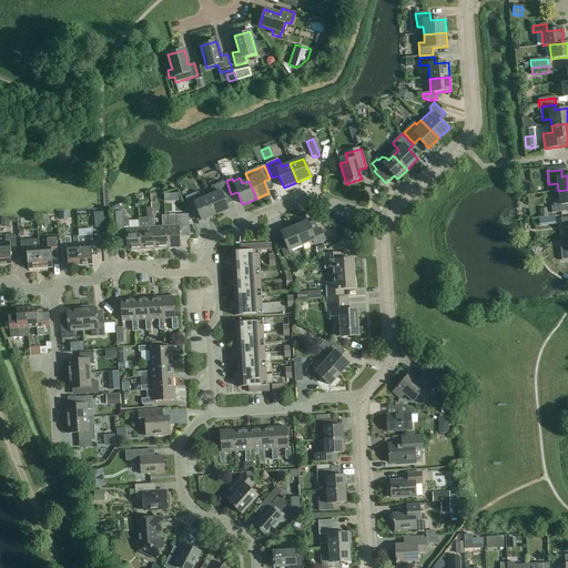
[(208,196),(215,215),(227,210),(223,198),(230,194),(224,182),(211,186),(214,194),(208,196)]
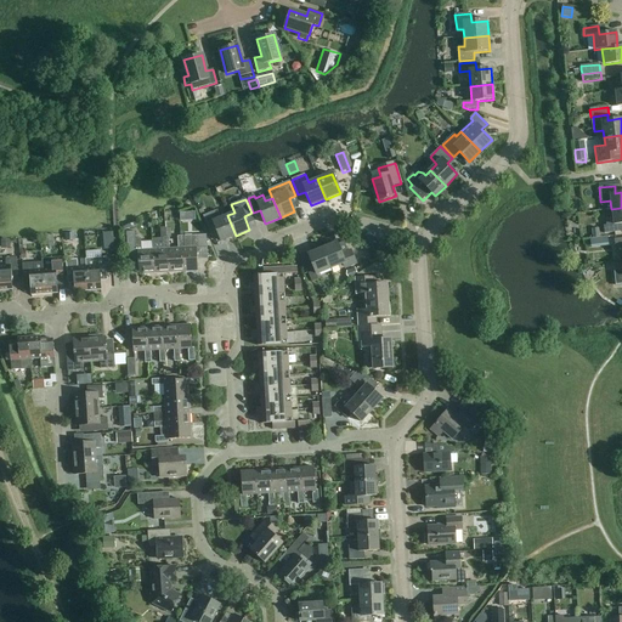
[(621,208),(611,209),(612,219),(606,219),(606,226),(604,226),(604,233),(620,232),(618,224),(621,224),(621,208)]
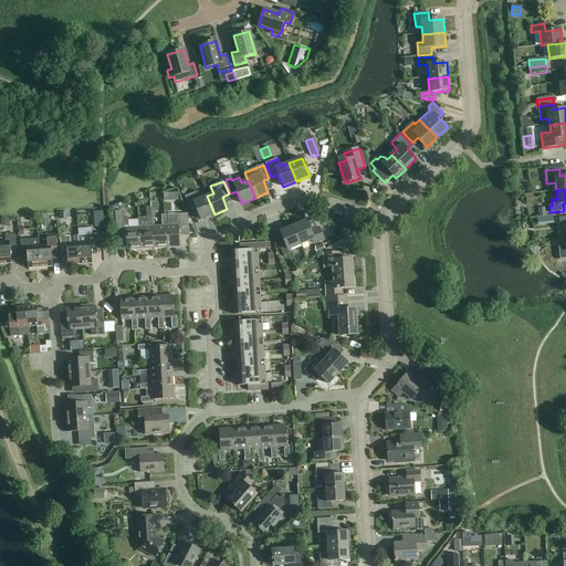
[(185,197),(189,209),(196,207),(200,220),(215,215),(207,196),(200,199),(198,191),(185,197)]
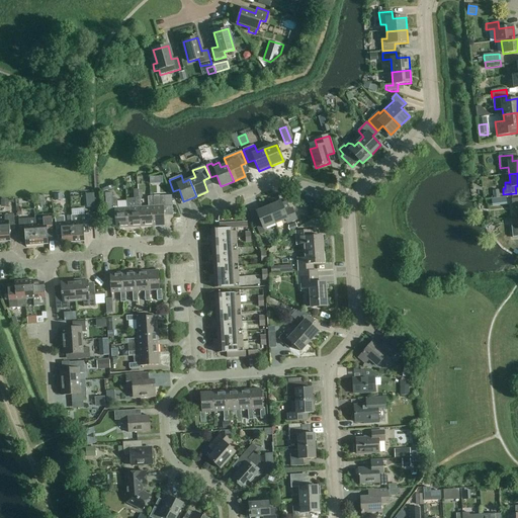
[(127,228),(126,207),(117,208),(117,201),(117,198),(112,199),(112,193),(106,193),(107,208),(114,208),(115,220),(115,229),(127,228)]
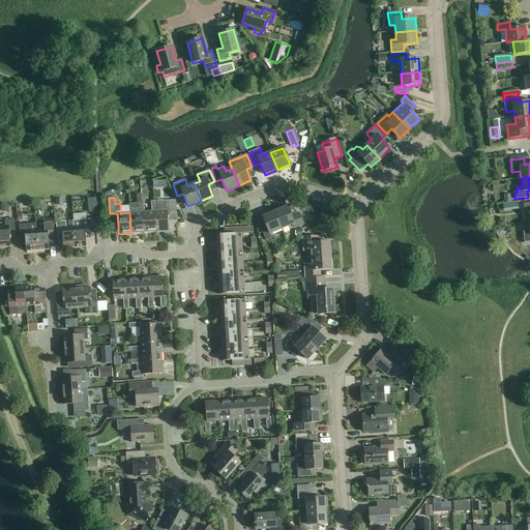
[(156,201),(156,211),(154,211),(156,232),(169,231),(168,210),(176,210),(176,200),(164,201),(156,201)]
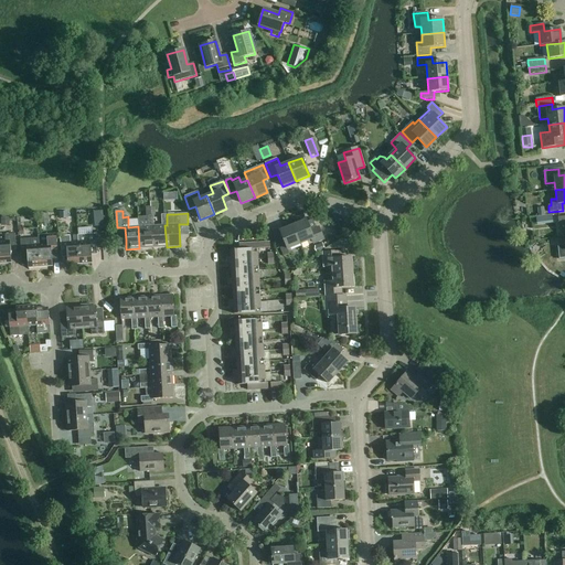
[(164,225),(167,225),(167,214),(163,214),(161,214),(161,225),(153,226),(151,226),(152,248),(167,247),(164,225)]
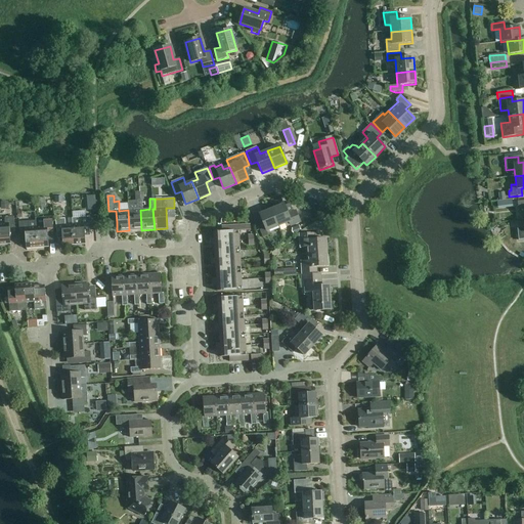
[(137,210),(128,210),(129,230),(141,230),(140,211),(140,210),(142,210),(142,200),(139,200),(137,200),(137,210)]
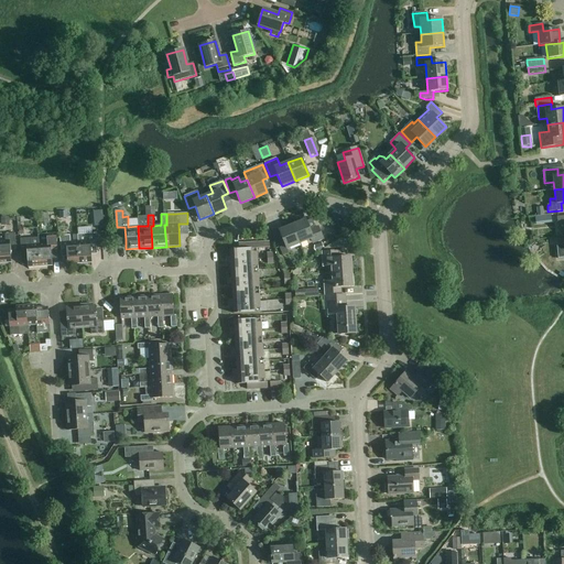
[(292,226),(300,243),(313,238),(315,243),(323,239),(317,227),(310,230),(305,220),(292,226)]
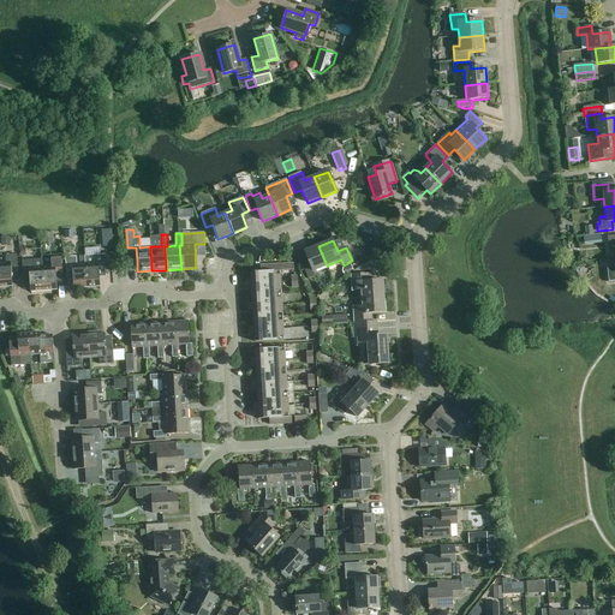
[(312,272),(327,266),(318,246),(304,252),(309,263),(303,266),(309,279),(315,276),(312,272)]
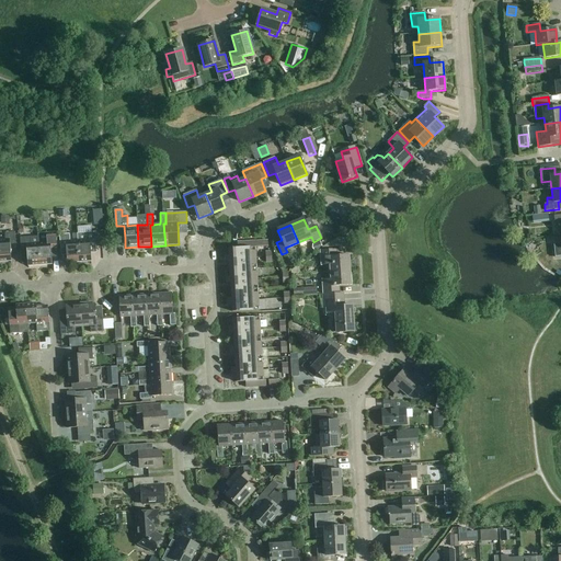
[(0,240),(0,262),(11,262),(10,245),(15,245),(14,232),(4,233),(6,240),(0,240)]
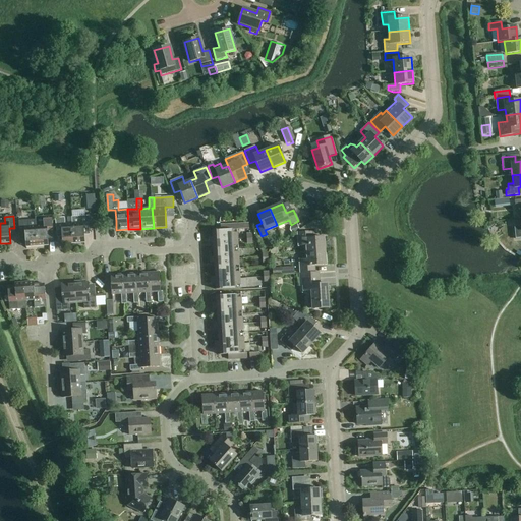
[(36,220),(38,246),(48,245),(47,231),(53,231),(51,216),(36,218),(36,220)]
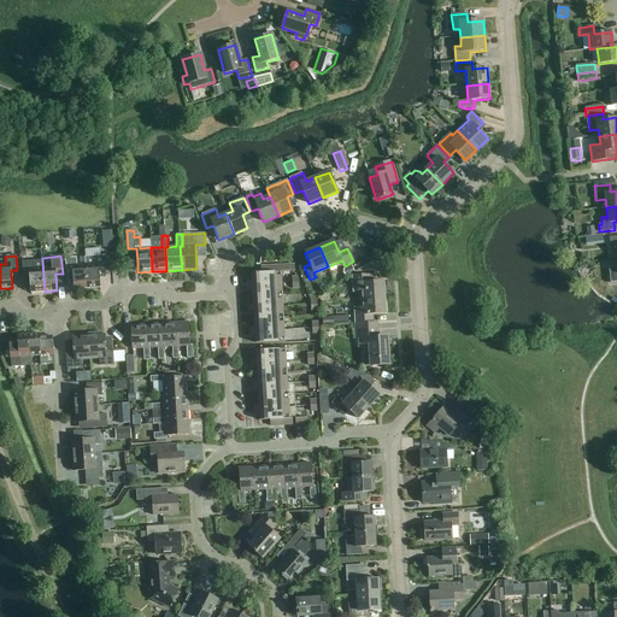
[(86,265),(87,288),(100,288),(99,270),(105,270),(105,256),(86,257),(86,265)]
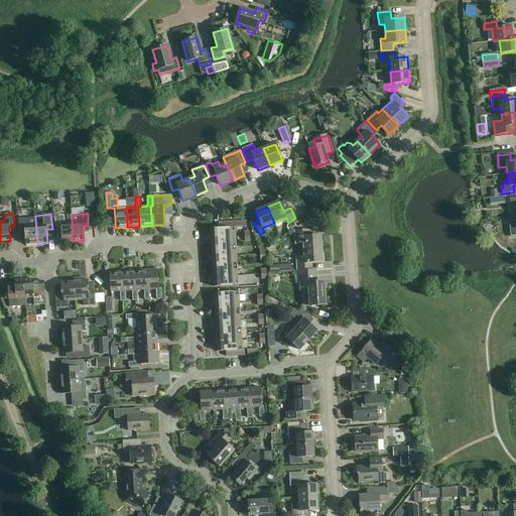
[(73,241),(72,222),(65,222),(63,216),(54,217),(55,229),(60,228),(61,242),(73,241)]
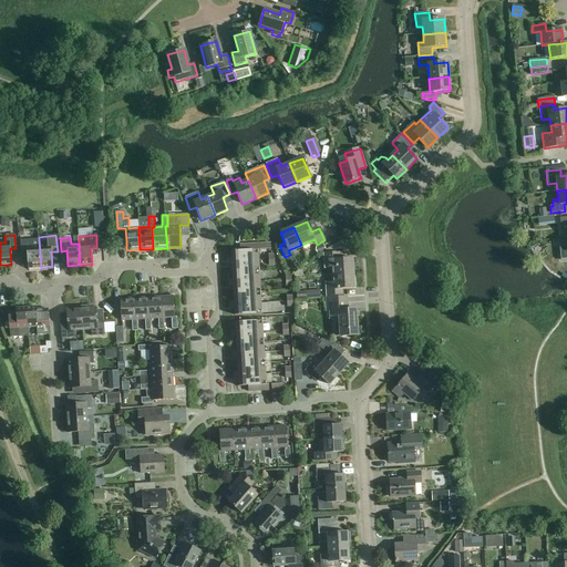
[(41,268),(39,239),(20,241),(21,254),(28,254),(29,269),(41,268)]
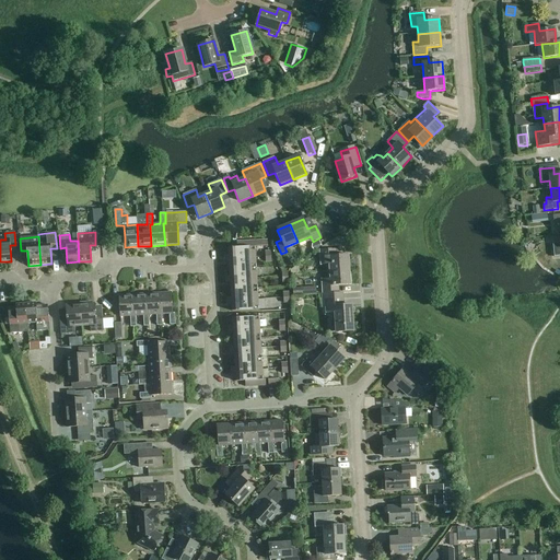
[(231,269),(256,268),(255,247),(256,247),(267,246),(267,241),(236,242),(237,247),(229,248),(229,249),(230,249),(230,256),(224,256),(225,263),(230,261),(231,269)]
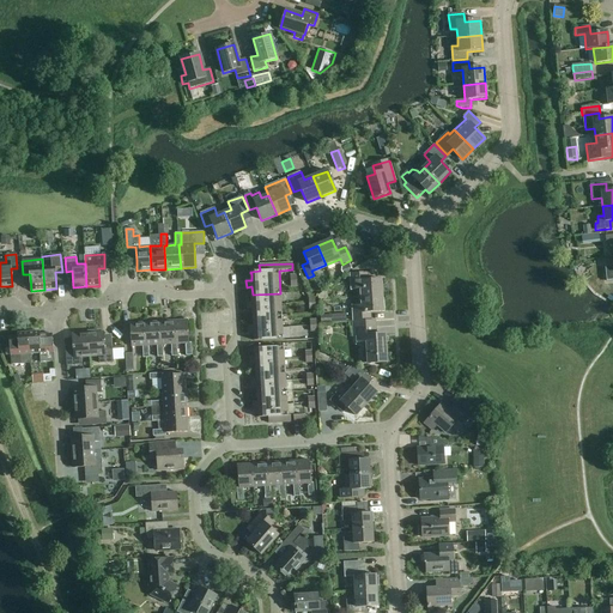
[(360,297),(382,296),(381,279),(368,280),(368,273),(350,274),(351,290),(360,290),(360,297)]
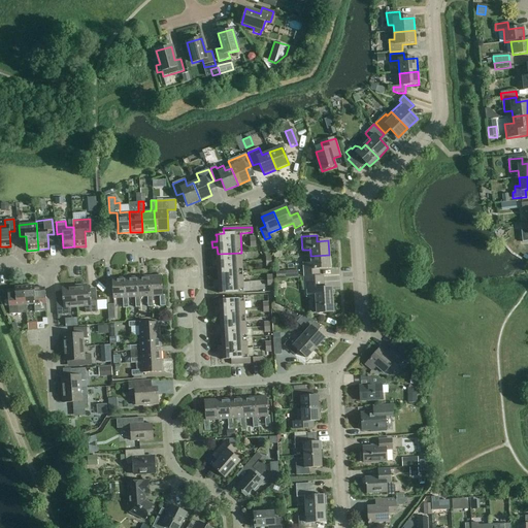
[(219,273),(242,272),(241,253),(218,254),(218,261),(213,261),(213,267),(218,266),(219,273)]
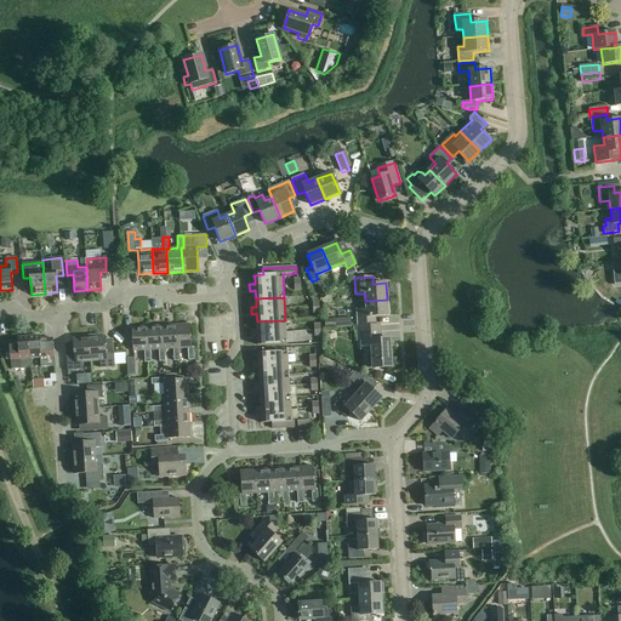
[(360,326),(376,325),(375,317),(388,315),(387,300),(365,301),(366,309),(357,311),(358,326),(360,326)]
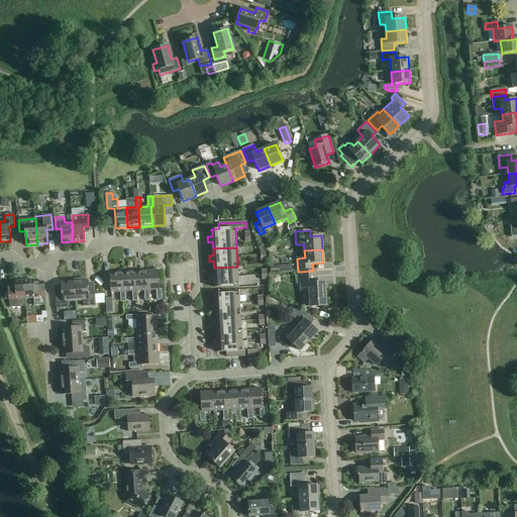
[(237,267),(214,268),(214,275),(210,275),(210,281),(214,281),(215,287),(214,287),(214,288),(238,286),(237,267)]
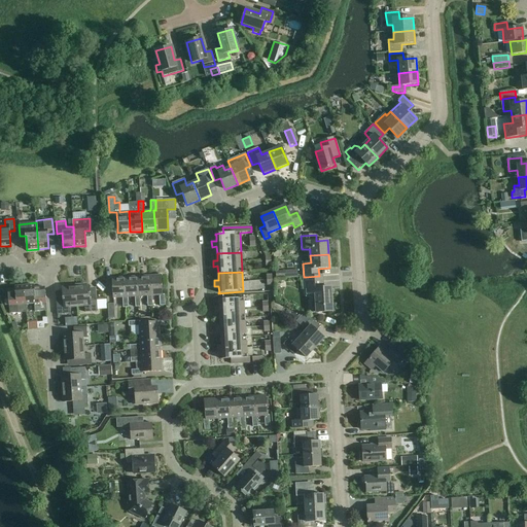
[(152,307),(152,296),(150,296),(148,276),(136,277),(138,296),(139,296),(147,296),(147,307),(152,307)]
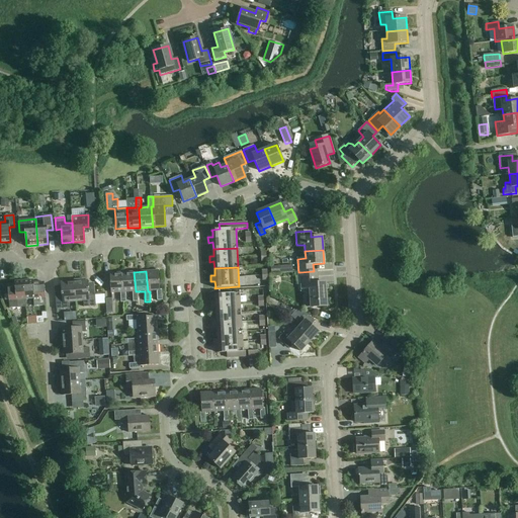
[(148,291),(150,291),(157,290),(157,300),(162,300),(161,289),(160,289),(158,271),(146,271),(148,291)]
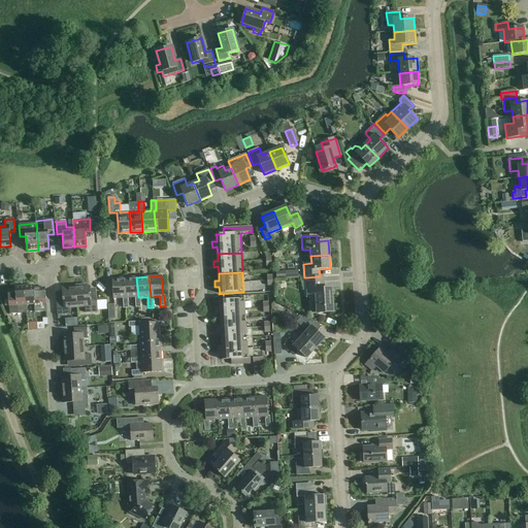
[(312,311),(314,312),(314,314),(317,312),(317,314),(333,312),(331,288),(323,288),(322,276),(320,276),(306,277),(307,295),(316,295),(316,302),(312,302),(312,303),(312,304),(311,305),(311,306),(311,308),(311,309),(312,310),(312,311)]
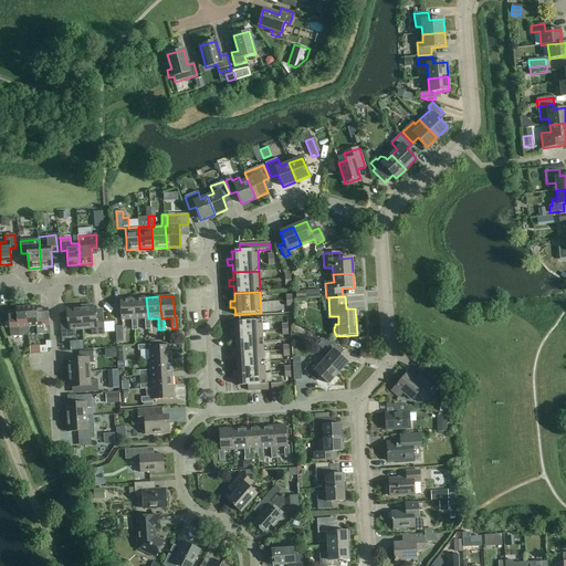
[(135,320),(137,320),(145,320),(145,331),(150,329),(149,318),(148,318),(146,297),(133,299),(135,320)]
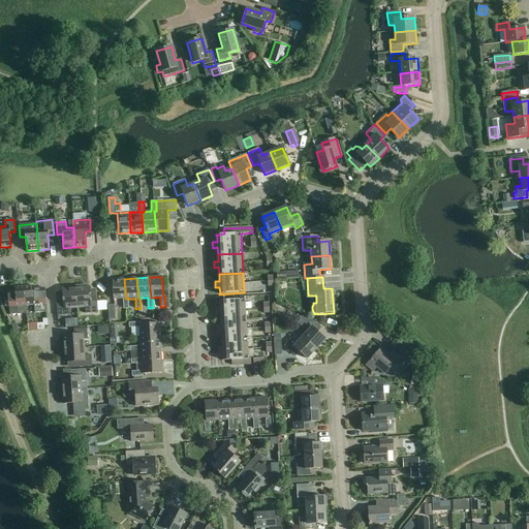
[(128,309),(128,299),(126,299),(124,279),(112,279),(113,300),(123,299),(123,309),(128,309)]
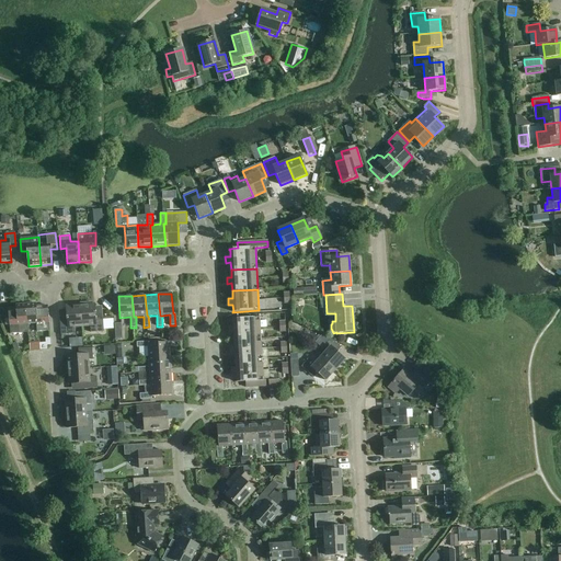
[(25,305),(27,324),(35,324),(36,333),(49,332),(47,307),(35,307),(35,304),(25,305)]
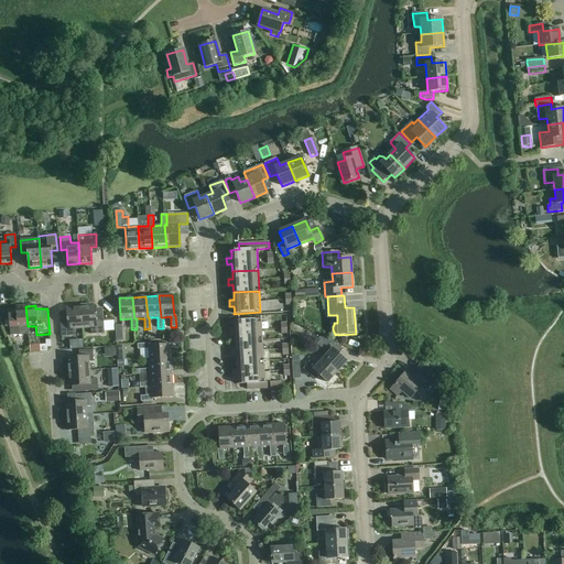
[(28,326),(25,306),(15,307),(15,311),(11,311),(11,310),(2,311),(3,321),(6,321),(7,327),(10,327),(11,336),(28,335),(26,326),(28,326)]
